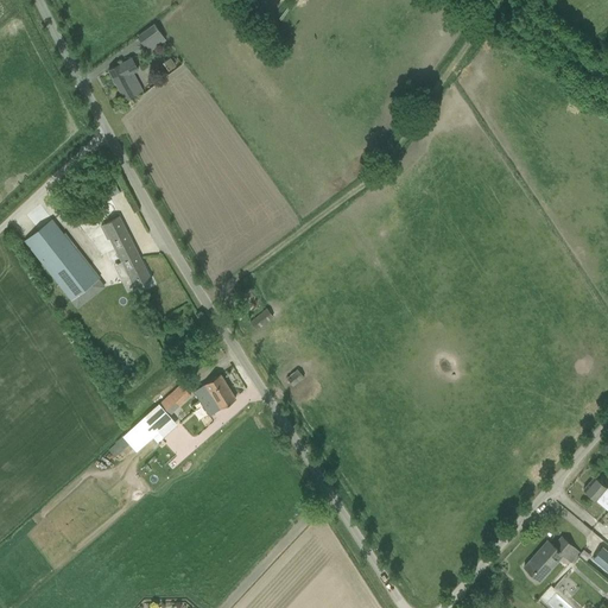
[(153,27),(140,37),(145,45),(159,35),(153,27)]
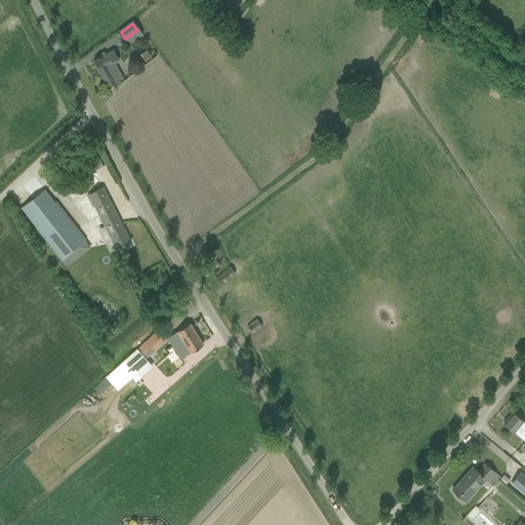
[(103,55),(93,61),(108,86),(123,78),(115,63),(119,61),(114,50),(103,55)]
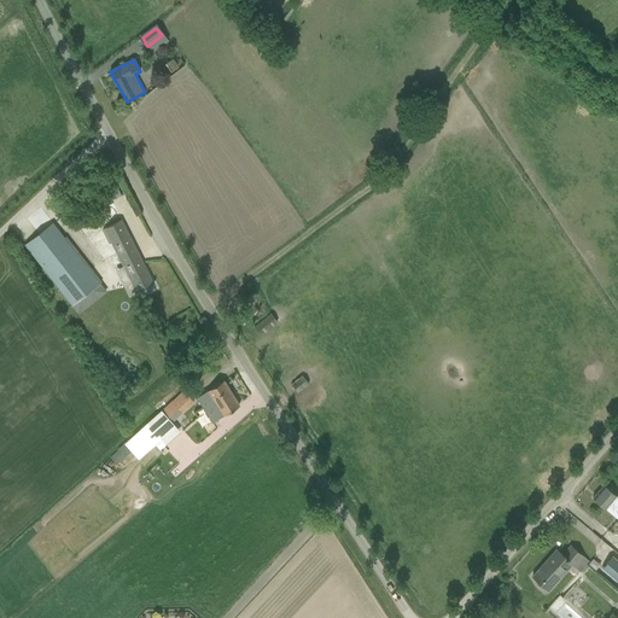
[(121,220),(105,228),(104,228),(136,293),(155,285),(121,220)]
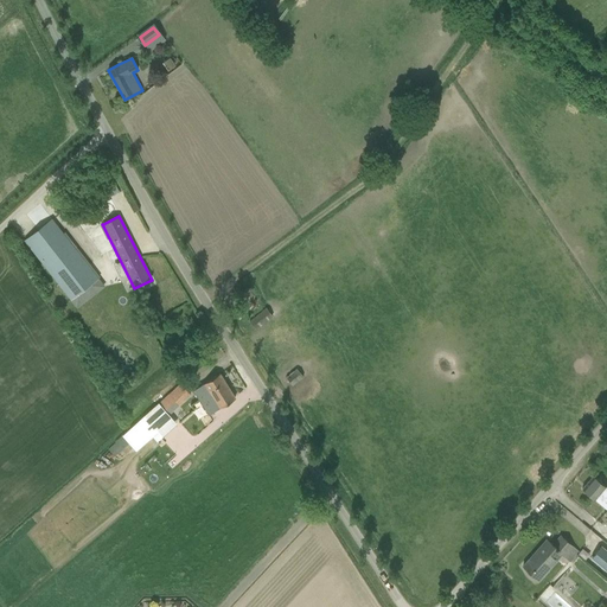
[(51,218),(24,240),(71,300),(98,280),(51,218)]
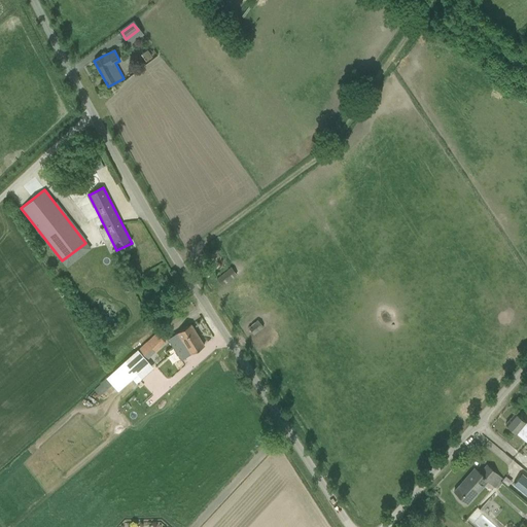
[(248,326),(254,334),(264,326),(257,319),(248,326)]
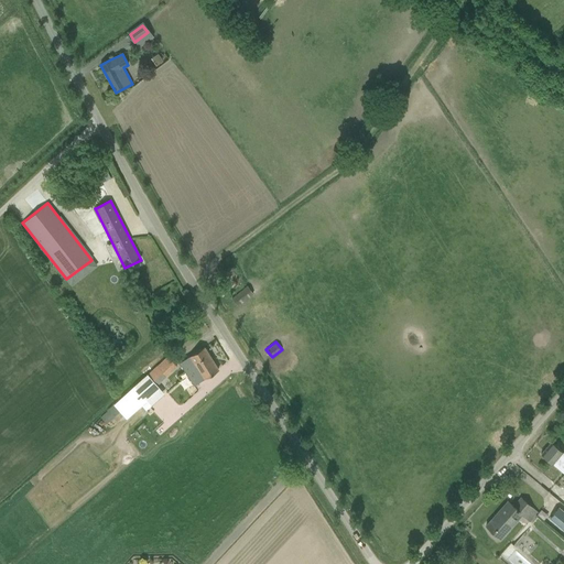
[(218,370),(204,347),(187,358),(194,369),(196,367),(204,379),(218,370)]
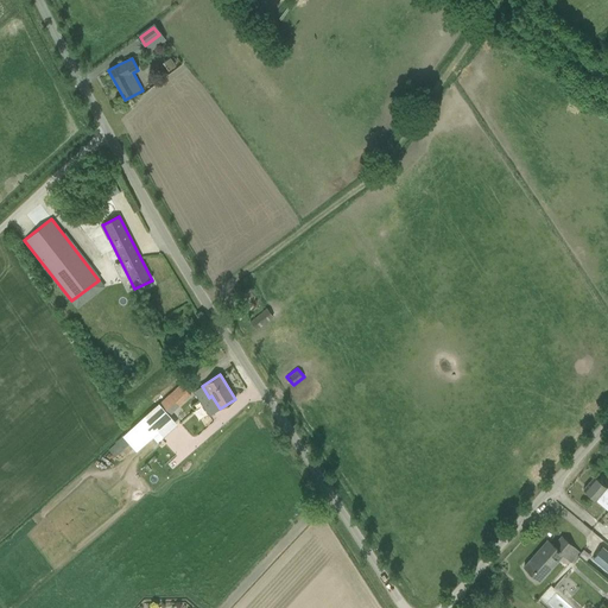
[(182,385),(159,404),(169,415),(191,396),(182,385)]
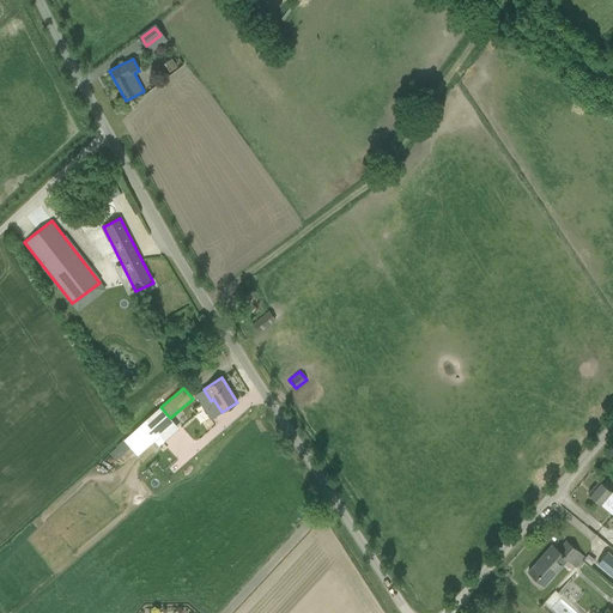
[(116,461),(123,454),(128,457),(134,451),(125,441),(117,447),(109,454),(116,461)]
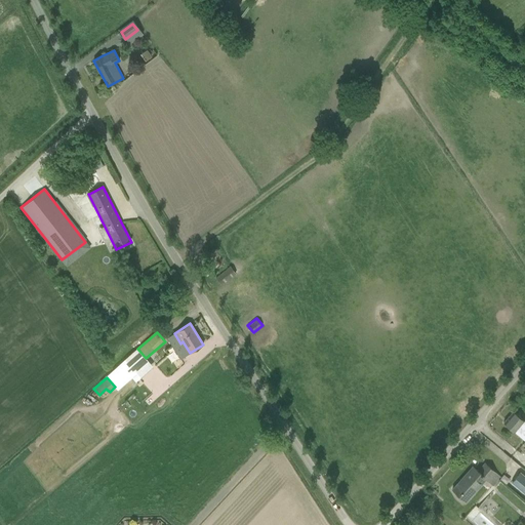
[(524,421),(513,411),(503,422),(524,440),(524,421)]
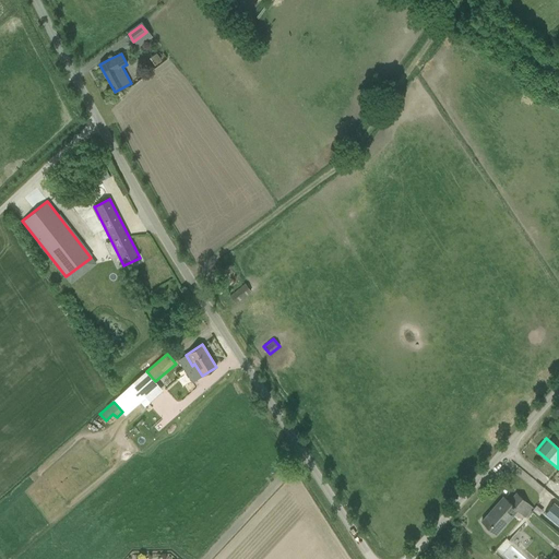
[(524,519),(533,509),(516,494),(509,502),(503,497),(482,521),(497,535),(518,512),(524,519)]
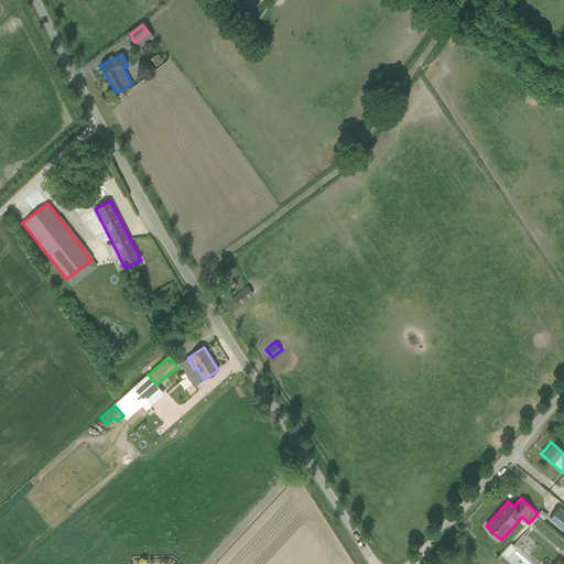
[(549,519),(563,530),(563,511),(559,507),(549,519)]
